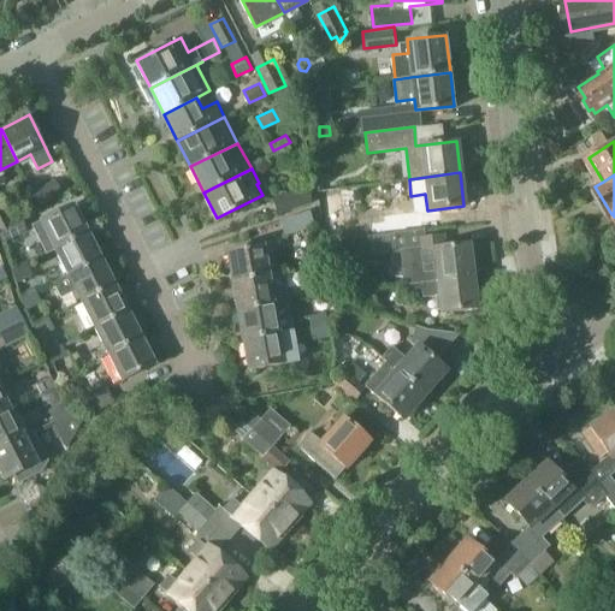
[(55,181),(31,193),(39,206),(61,195),(55,181)]
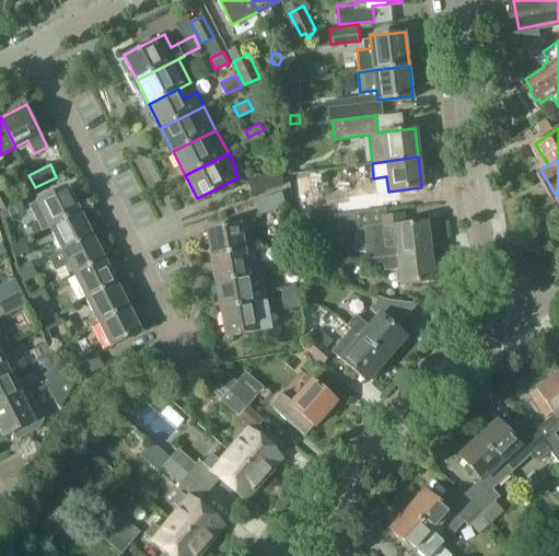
[(282,168),(249,180),(254,193),(283,183),(282,168)]
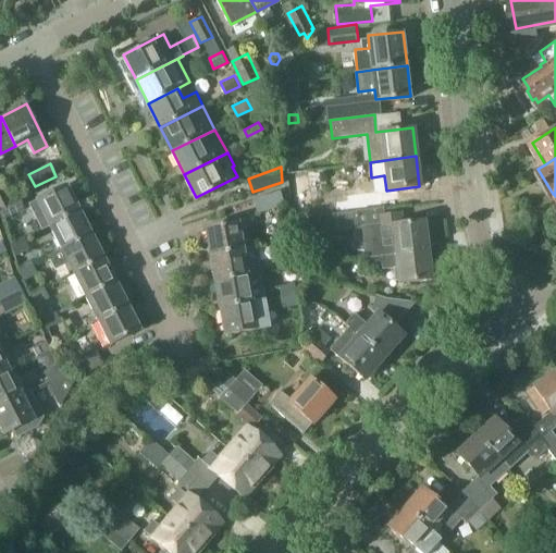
[(0,203),(19,194),(17,192),(10,196),(0,176),(0,203)]
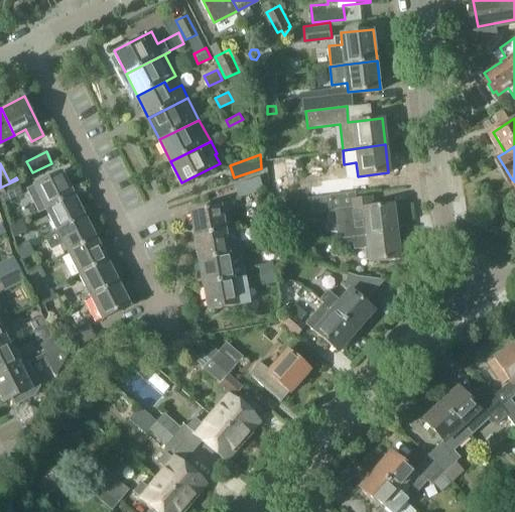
[(73,195),(74,194),(61,169),(27,187),(39,211),(45,209),(73,195)]
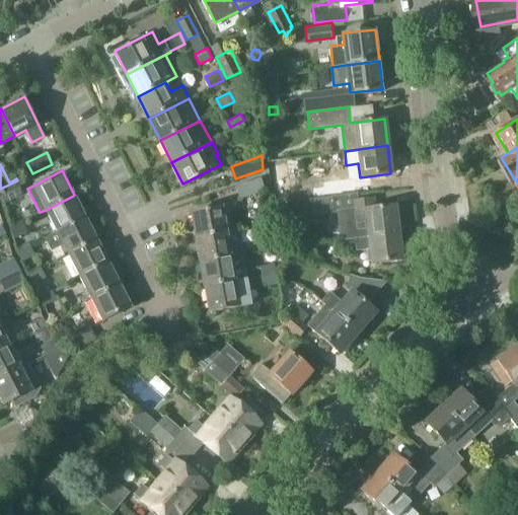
[(262,175),(236,184),(240,197),(266,189),(262,175)]
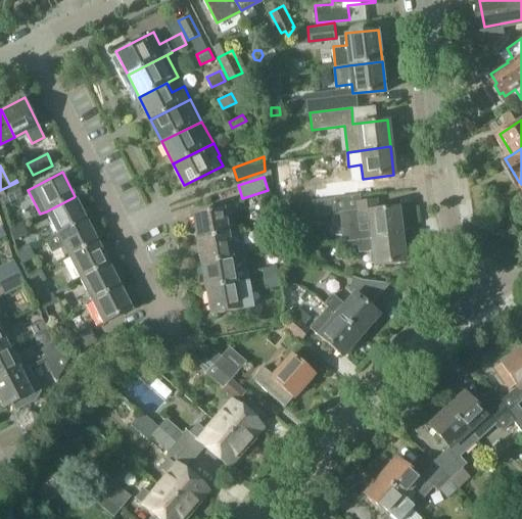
[(334,198),(361,194),(359,179),(333,182),(334,198)]
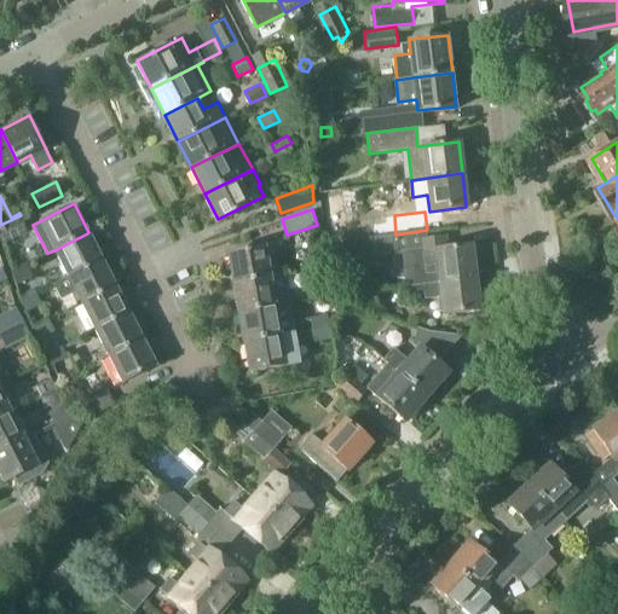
[(28,229),(21,215),(0,225),(0,236),(3,242),(28,229)]
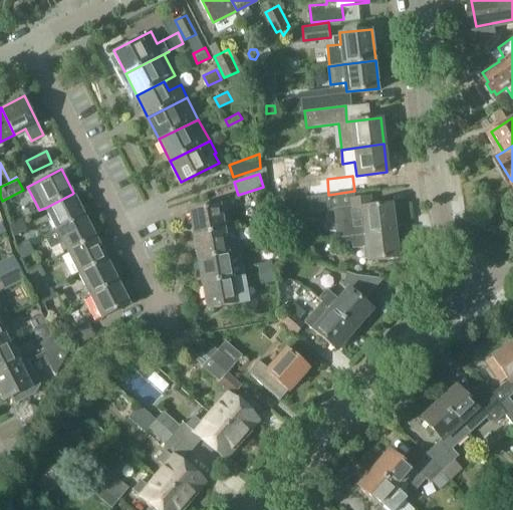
[(334,208),(336,227),(337,236),(395,230),(391,203),(370,205),(369,194),(354,196),(354,191),(328,195),(313,196),(314,209),(330,207),(330,208),(331,208),(334,208)]
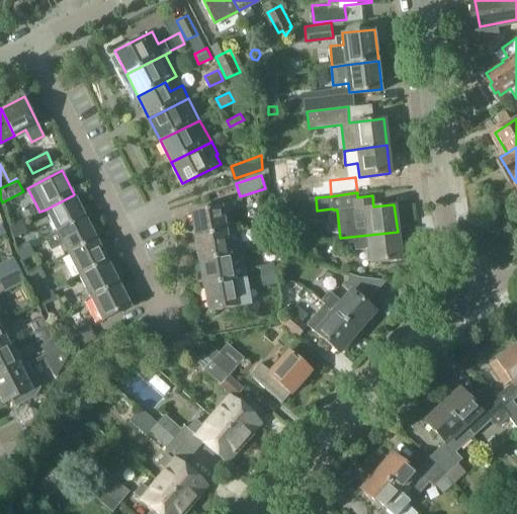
[(73,195),(46,209),(56,231),(84,217),(73,195)]
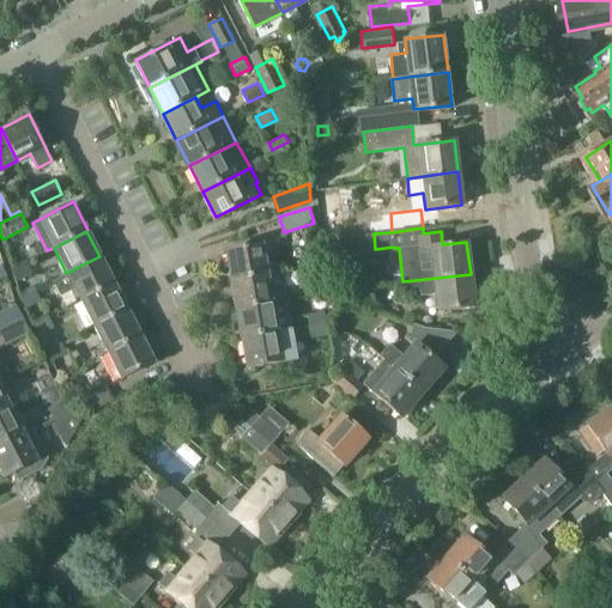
[(232,278),(267,272),(262,242),(226,249),(232,278)]
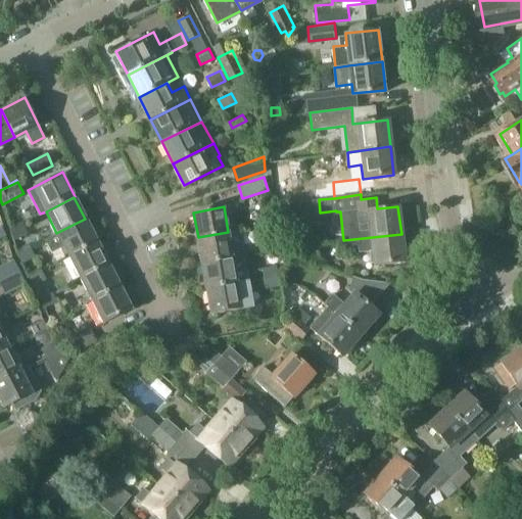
[(69,255),(98,240),(86,218),(48,238),(54,251),(65,246),(69,255)]
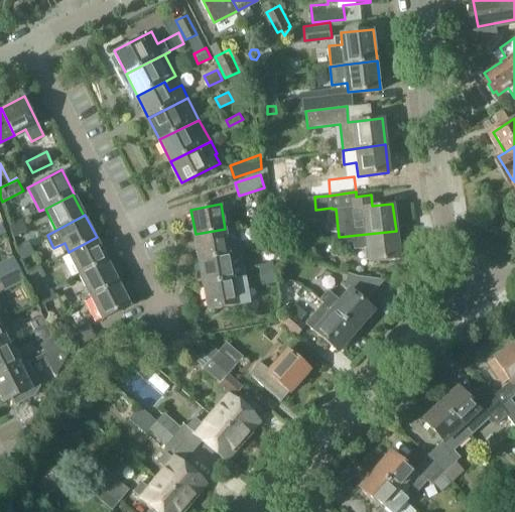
[(28,228),(23,218),(10,225),(15,235),(28,228)]
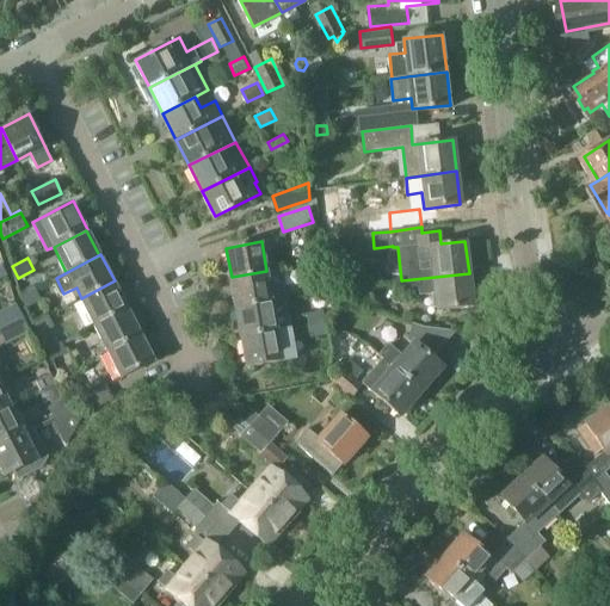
[(236,305),(287,297),(281,269),(267,271),(266,271),(232,277),(236,305)]
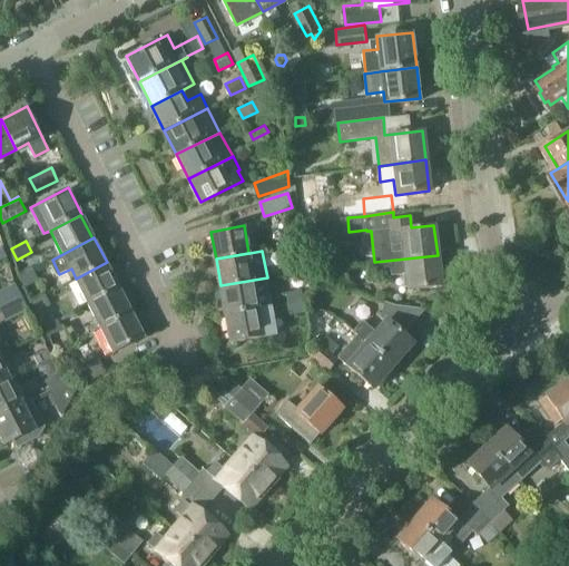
[(441,285),(438,255),(374,262),(374,263),(375,263),(376,273),(391,271),(391,274),(405,273),(406,289),(441,285)]
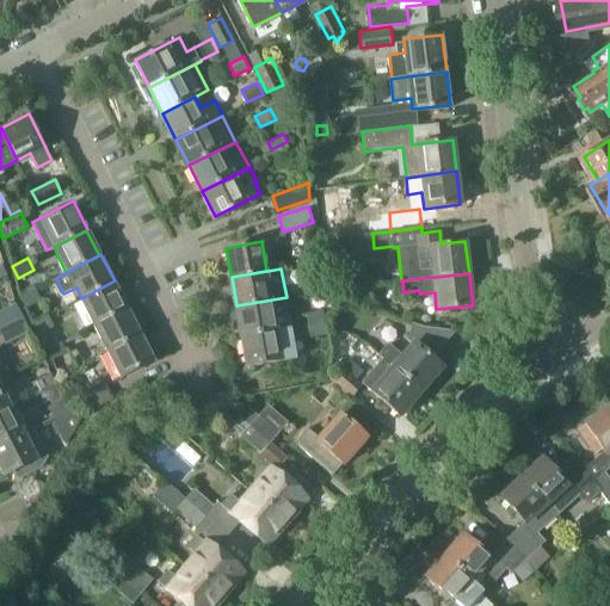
[(305,294),(321,291),(320,279),(302,282),(305,294)]
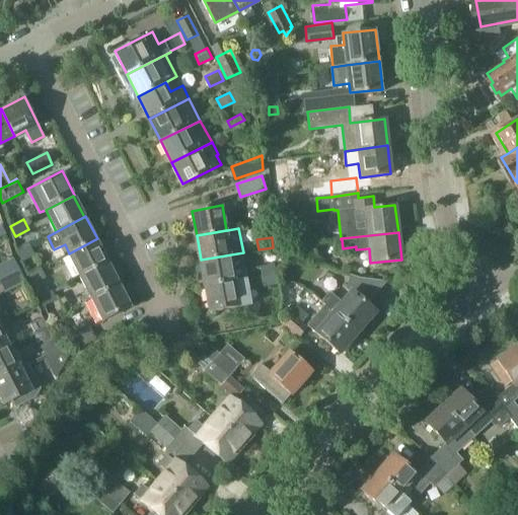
[(97,238),(69,253),(80,275),(108,261),(97,238)]
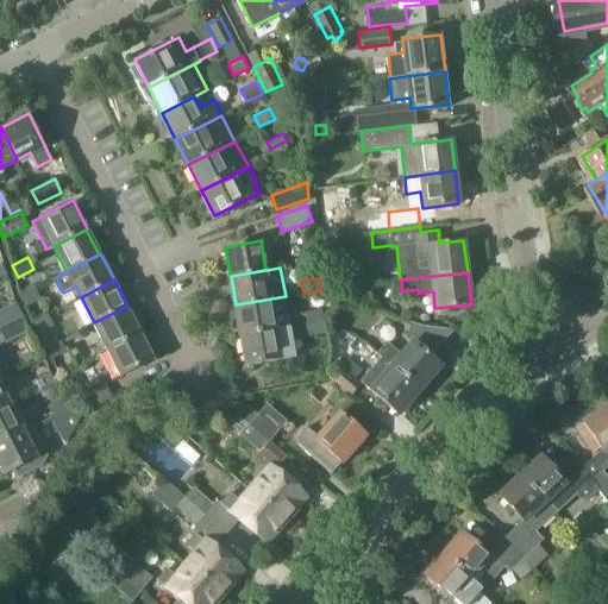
[(42,296),(36,285),(20,294),(26,304),(42,296)]
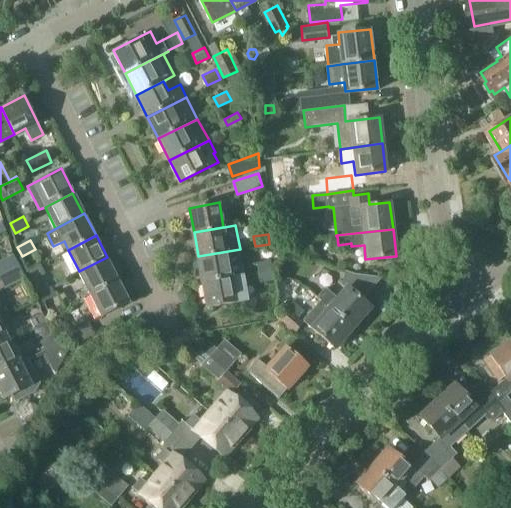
[(202,281),(244,273),(240,249),(198,256),(202,281)]
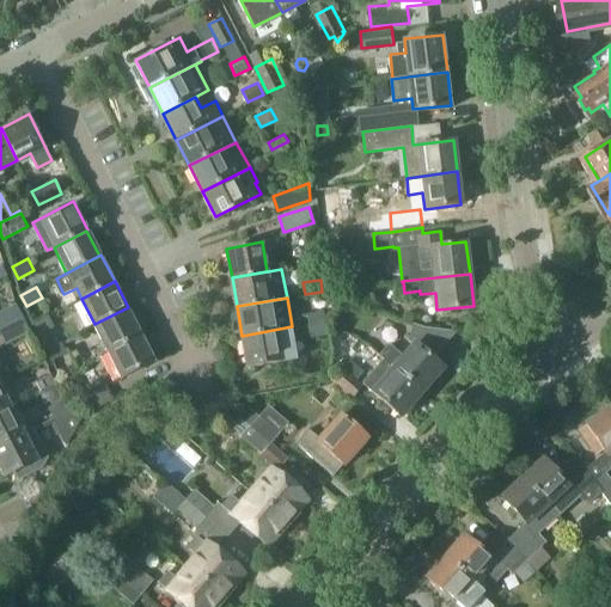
[(0,326),(24,314),(17,301),(0,310),(0,326)]
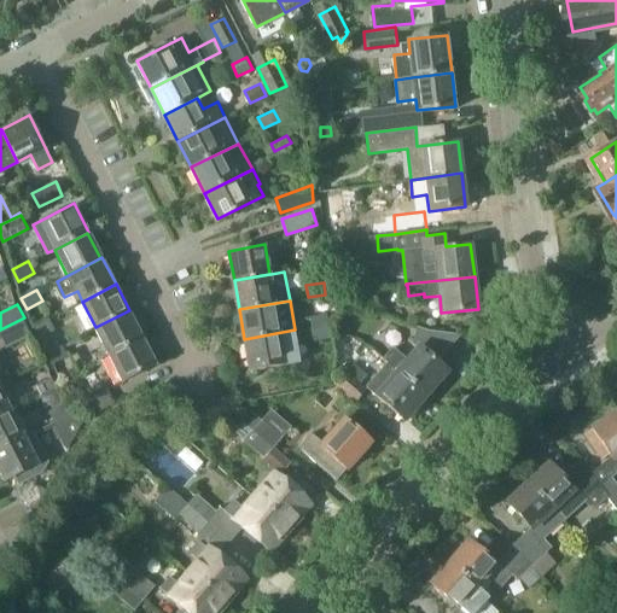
[(109,354),(143,337),(129,310),(95,327),(109,354)]
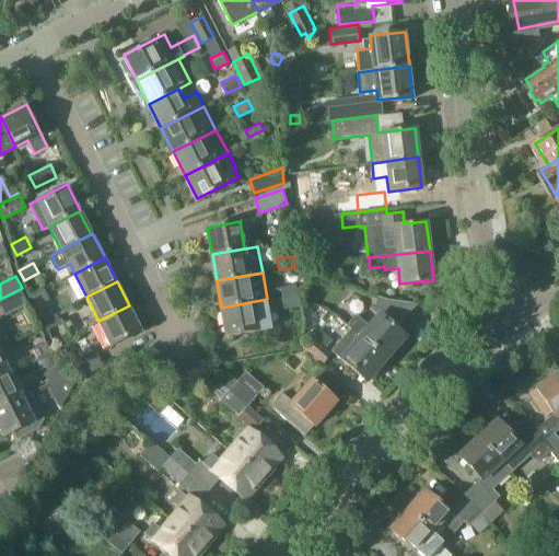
[(283,299),(299,296),(298,286),(281,288),(283,299)]
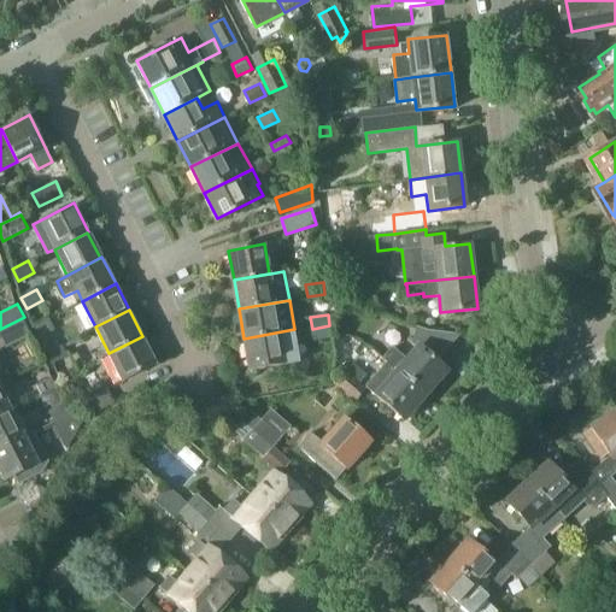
[(56,327),(50,316),(34,324),(40,335),(56,327)]
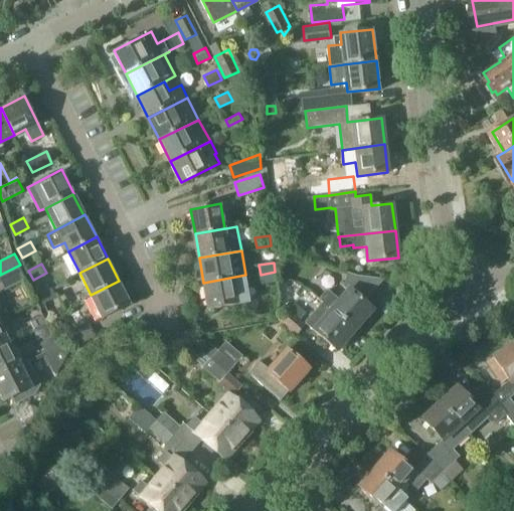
[(20,265),(0,275),(0,277),(5,288),(26,277),(20,265)]
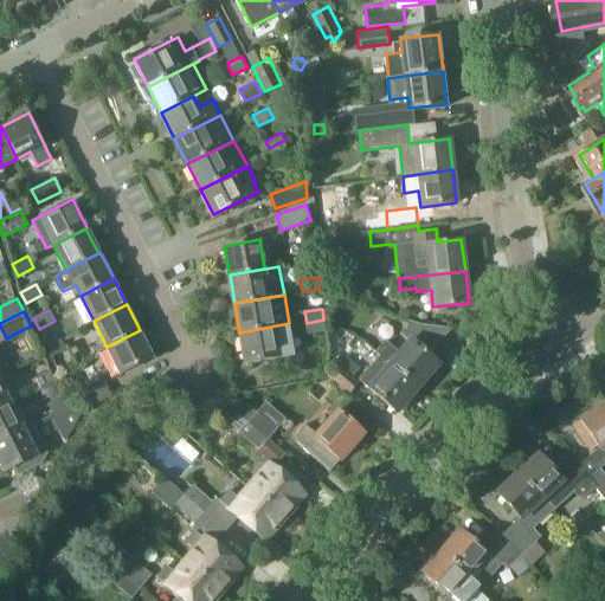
[(323,320),(307,323),(309,335),(326,331),(323,320)]
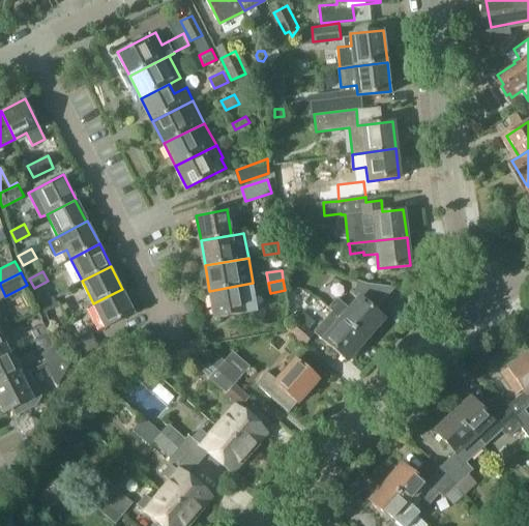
[(384,318),(374,310),(394,286),(368,283),(358,280),(354,294),(359,298),(351,309),(338,298),(329,308),(332,311),(343,319),(342,320),(365,340),(384,318)]
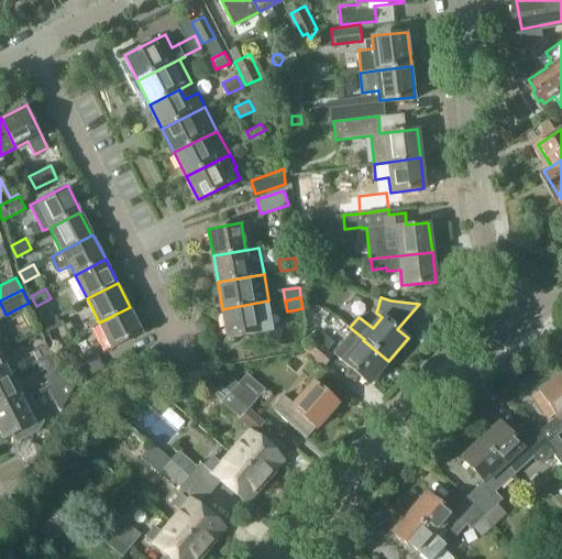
[(268,303),(222,310),(227,339),(273,330),(268,303)]
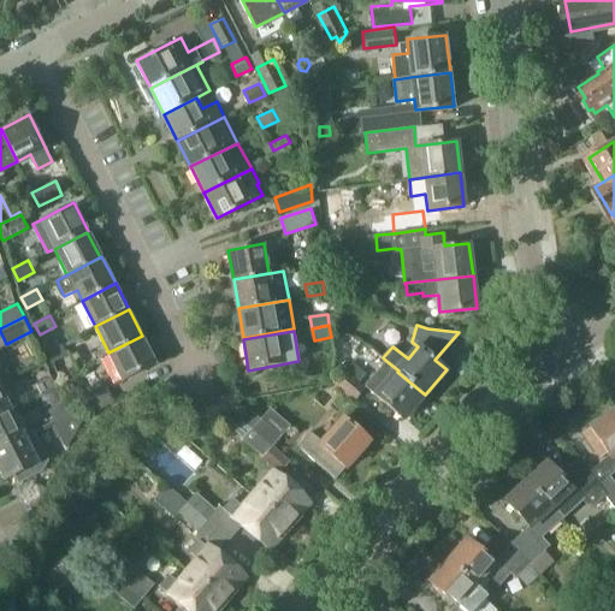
[(142,336),(108,353),(123,379),(155,362),(142,336)]
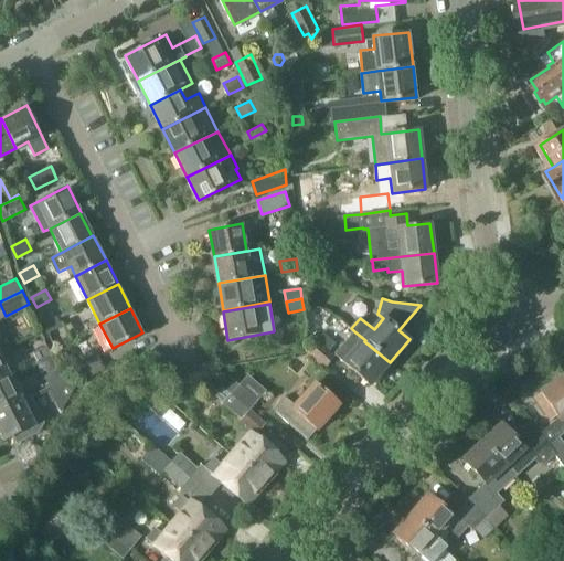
[(57,314),(43,321),(49,331),(63,325),(57,314)]
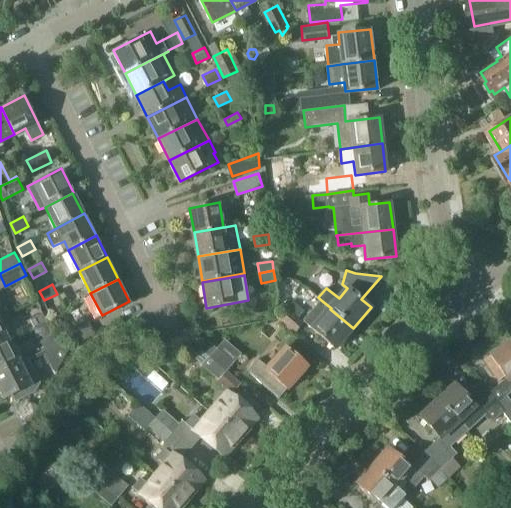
[(331,308),(321,300),(304,319),(314,328),(313,329),(336,348),(353,328),(330,309),(331,308)]
